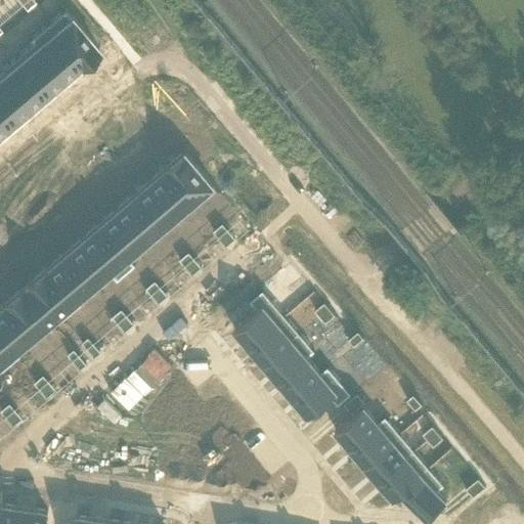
[(34,0),(19,0),(19,1),(26,8),(35,1),(34,0)]
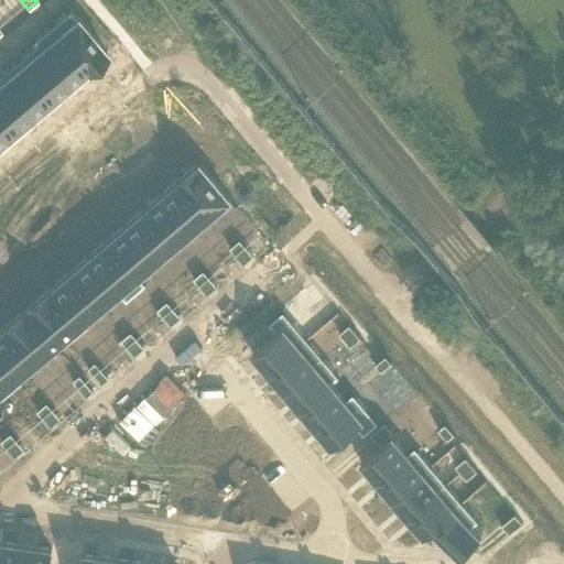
[(68,9),(50,25),(87,69),(106,53),(68,9)]
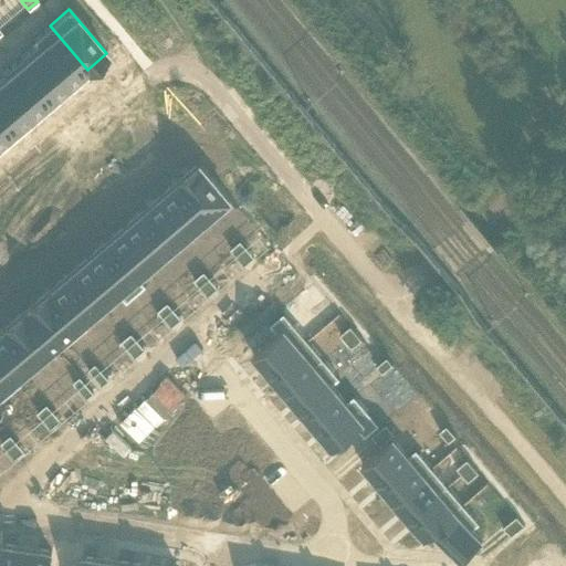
[(50,25),(31,41),(34,45),(34,44),(69,85),(87,70),(50,25)]
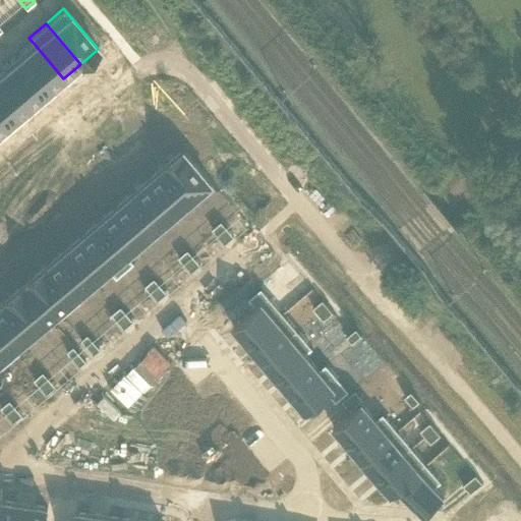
[(32,42),(15,55),(47,93),(63,78),(32,41),(32,42)]
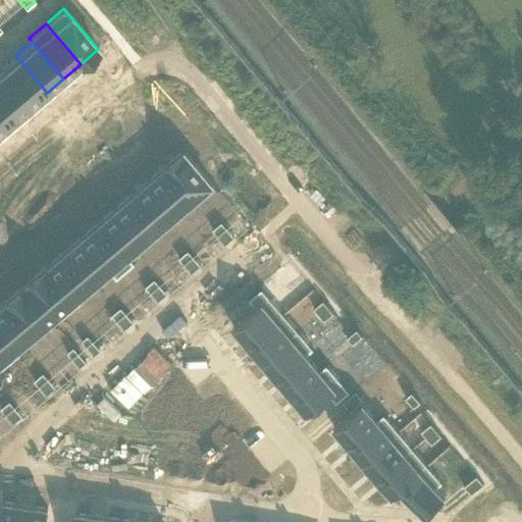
[(15,55),(0,68),(0,72),(1,74),(2,73),(30,107),(47,93),(15,55)]
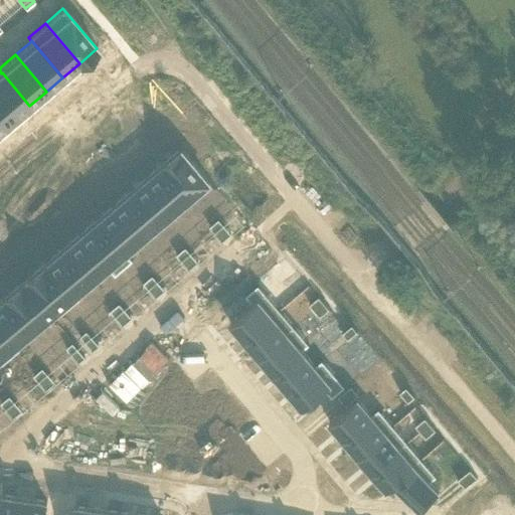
[(1,73),(0,73),(0,104),(13,120),(29,106),(2,72),(1,73)]
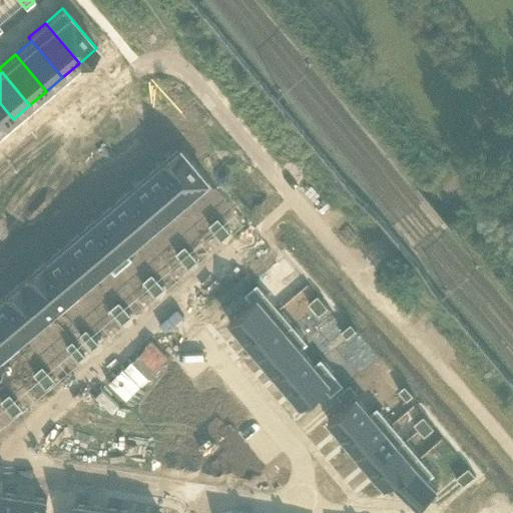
[(0,103),(0,129),(13,119),(0,103)]
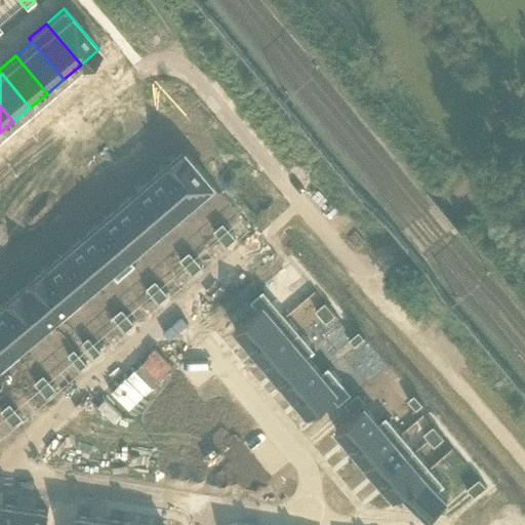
[(186,152),(167,167),(196,200),(213,185),(186,152)]
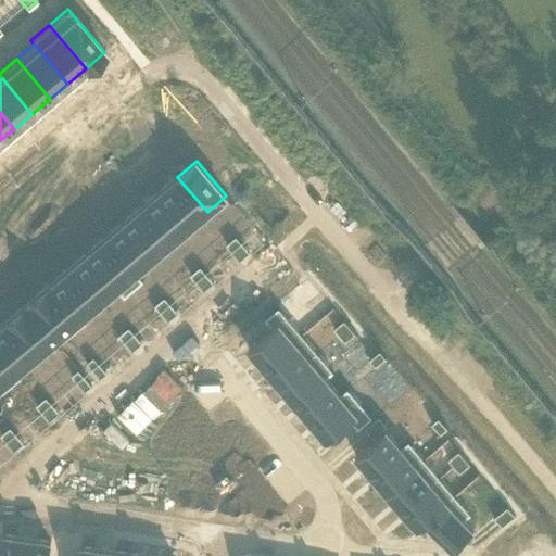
[(177,177),(160,192),(189,227),(207,212),(177,177)]
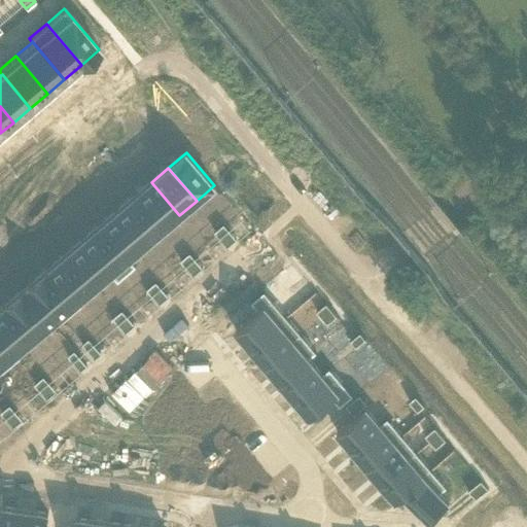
[(151,182),(134,197),(163,230),(179,215),(151,182)]
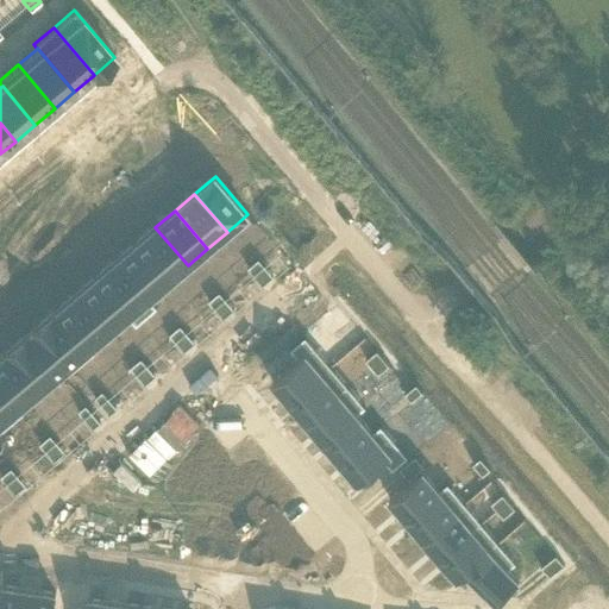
[(155,227),(136,244),(168,282),(188,265),(155,227)]
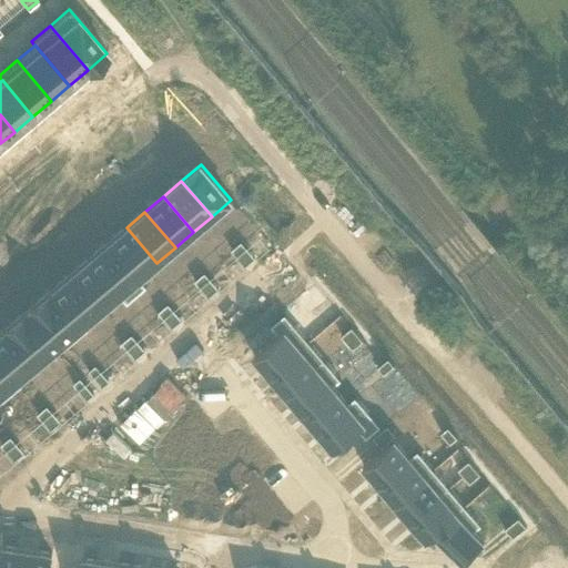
[(127,227),(108,243),(139,279),(139,277),(156,263),(127,227)]
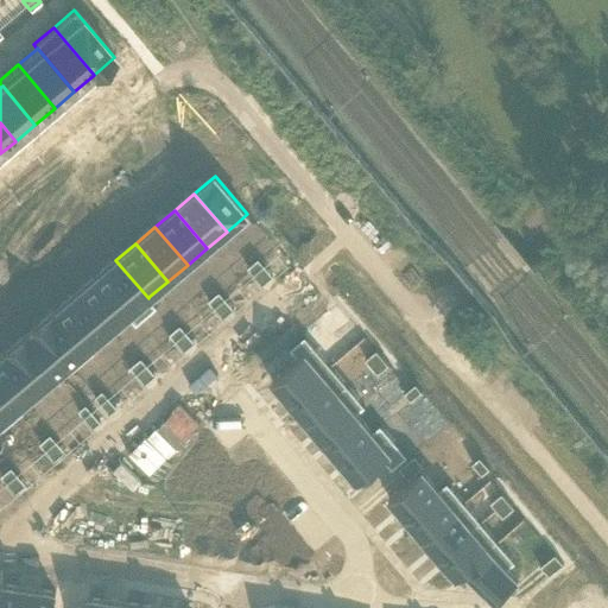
[(258,258),(247,267),(254,276),(265,267),(258,258)]
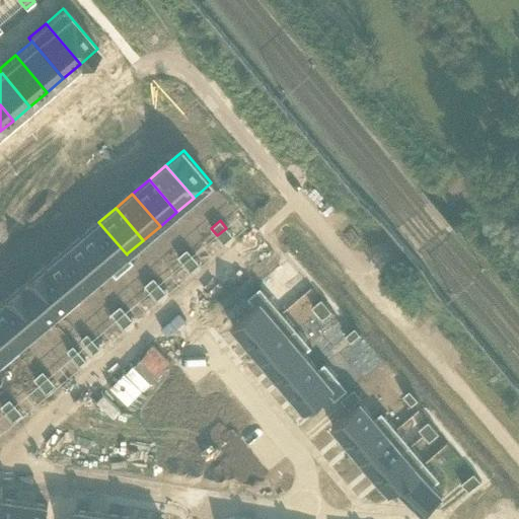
[(98,222),(82,236),(109,269),(108,270),(116,277),(133,262),(127,253),(127,254),(98,222)]
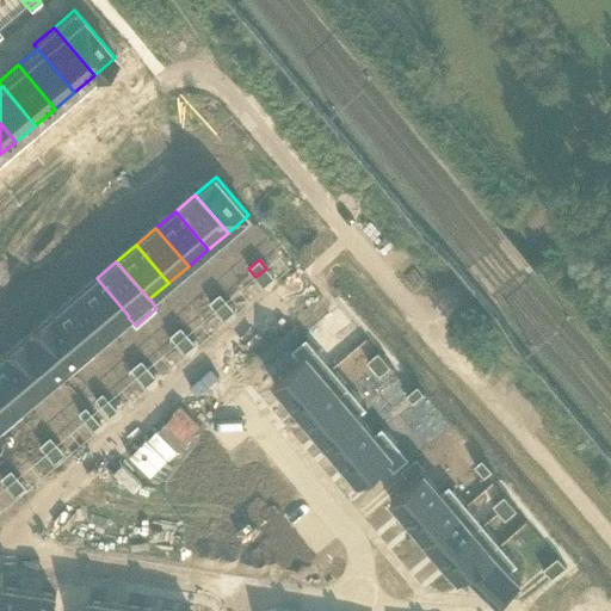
[(266,269),(255,277),(263,285),(273,277),(266,269)]
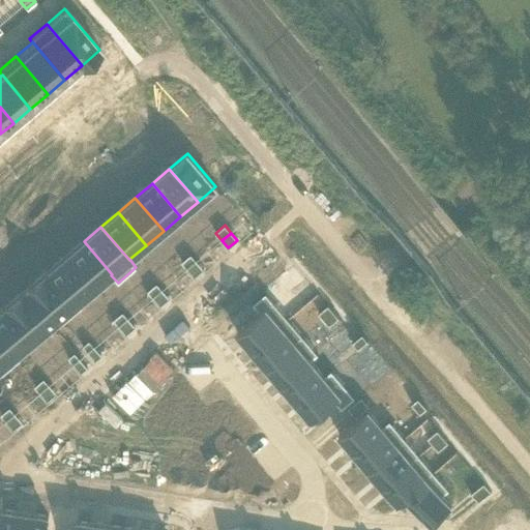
[(84,241),(66,256),(95,289),(111,275),(112,274),(84,241)]
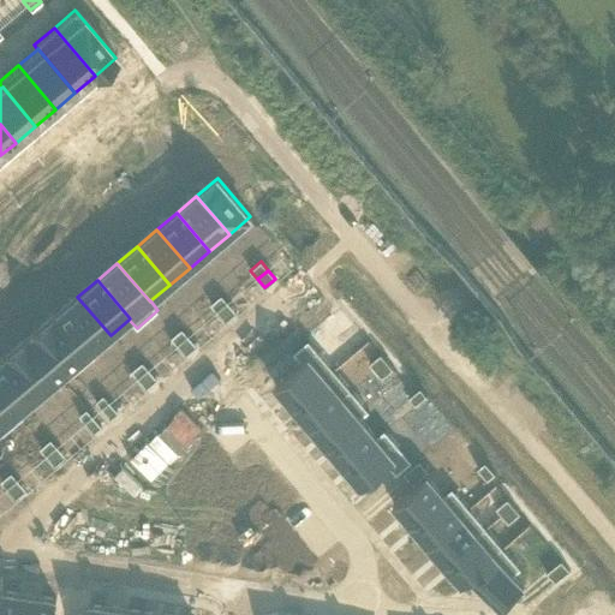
[(221,294),(210,304),(218,312),(228,304),(221,294)]
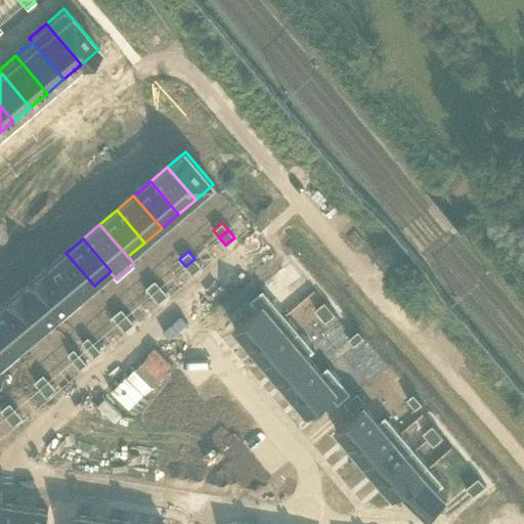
[(66,253),(49,267),(77,300),(78,299),(94,286),(66,253)]
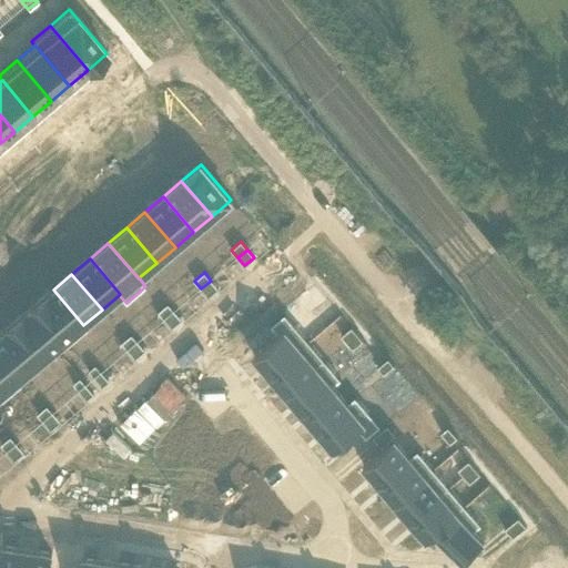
[(211,281),(201,288),(208,296),(217,288),(211,281)]
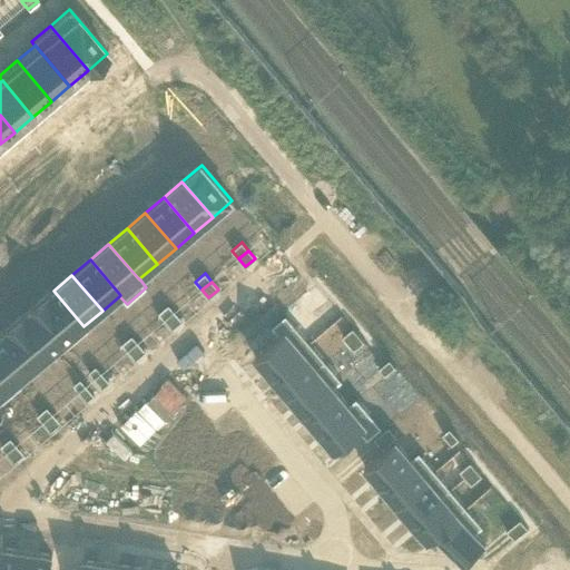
[(53,291),(33,307),(49,325),(40,332),(56,350),(64,343),(67,347),(88,330),(85,325),(84,326),(53,291)]
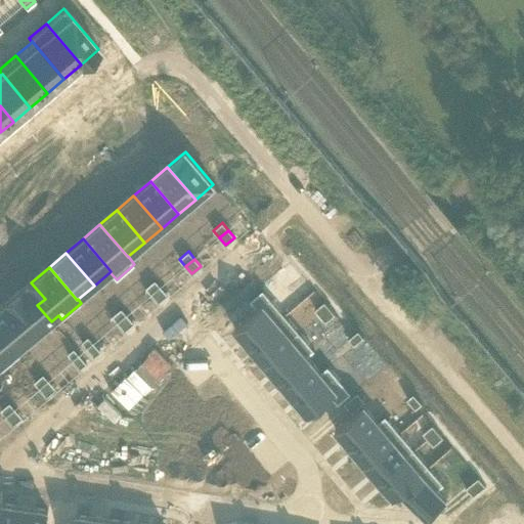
[(155,279),(145,288),(151,295),(161,287),(155,279)]
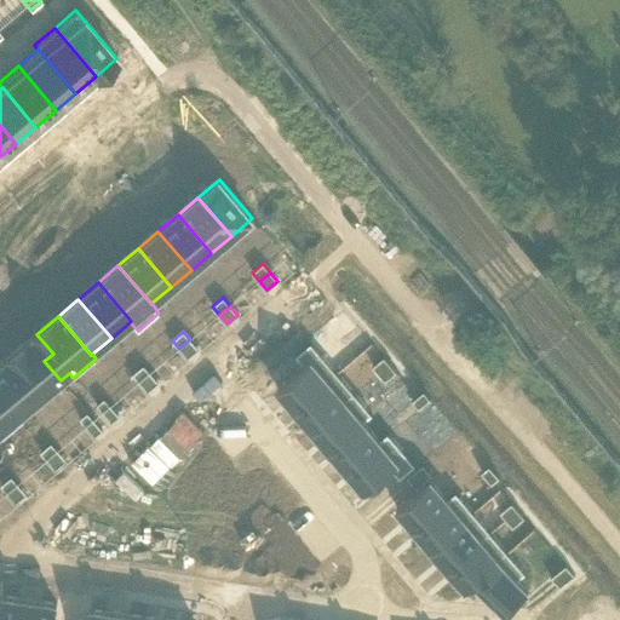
[(27,342),(6,360),(39,399),(61,380),(44,361),(53,354),(36,334),(27,342)]
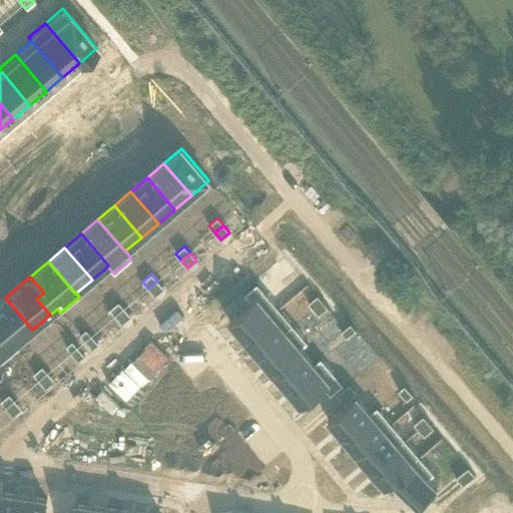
[(157,281),(148,289),(154,296),(163,289),(157,281)]
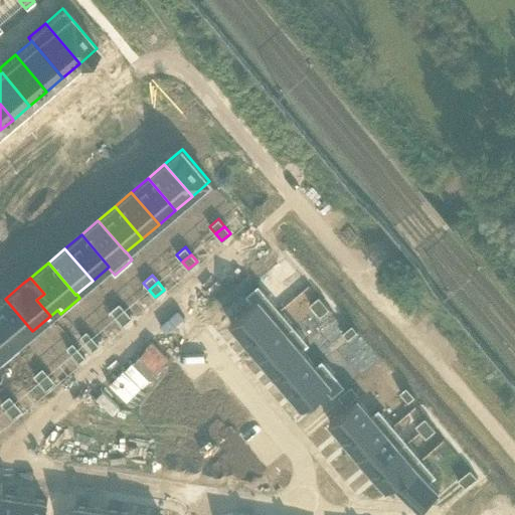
[(252,303),(229,322),(244,340),(280,310),(265,293),(258,284),(244,295),(252,303)]
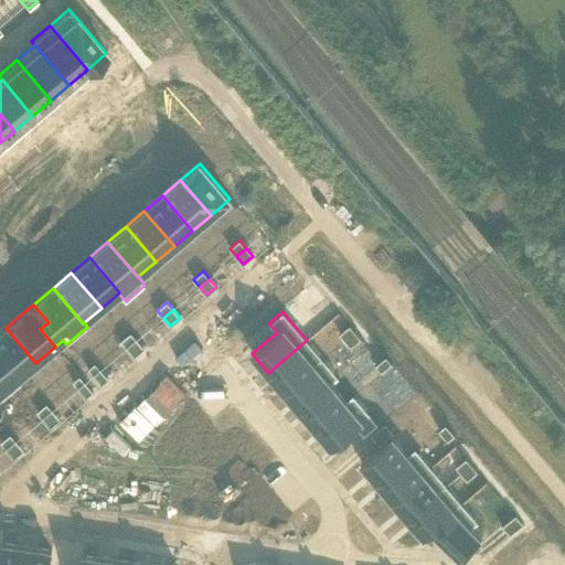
[(349,324),(339,333),(344,340),(354,331),(349,324)]
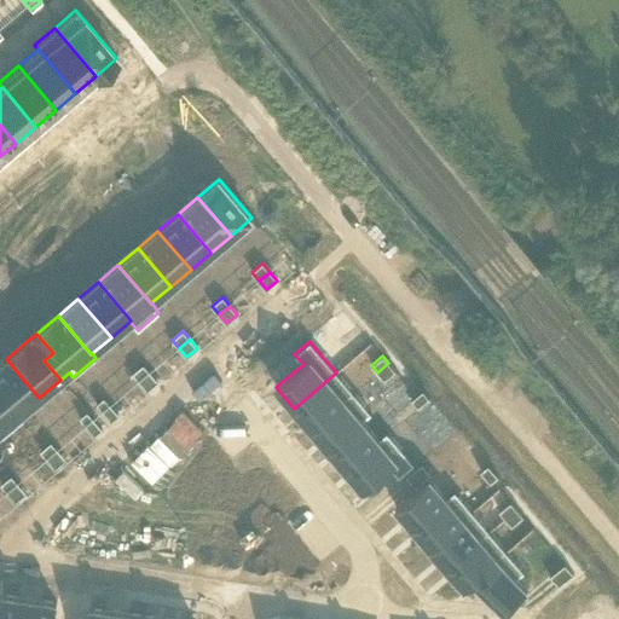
[(6,359),(0,364),(0,393),(19,415),(39,398),(6,359)]
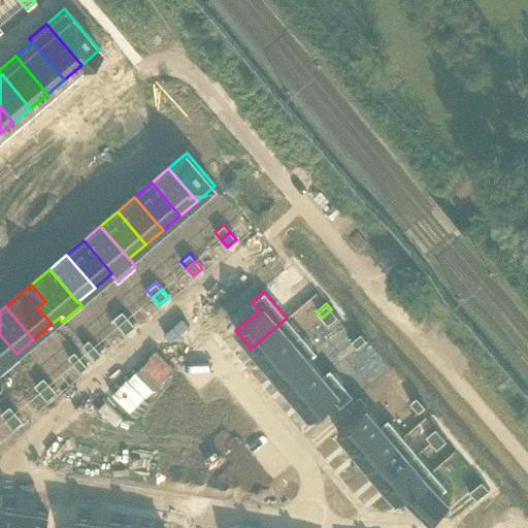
[(331,309),(322,318),(327,324),(337,316),(331,309)]
